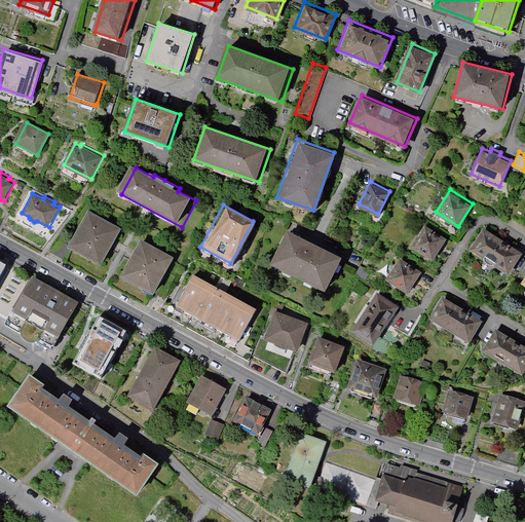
[(104,267),(125,230),(91,212),(71,249),(104,267)]
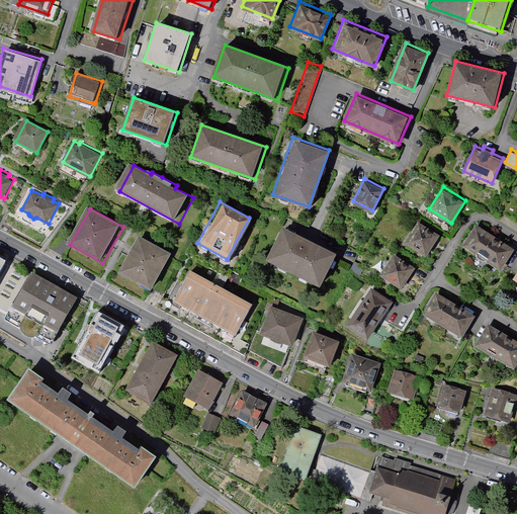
[(419,220),(405,241),(427,255),(440,234),(419,220)]
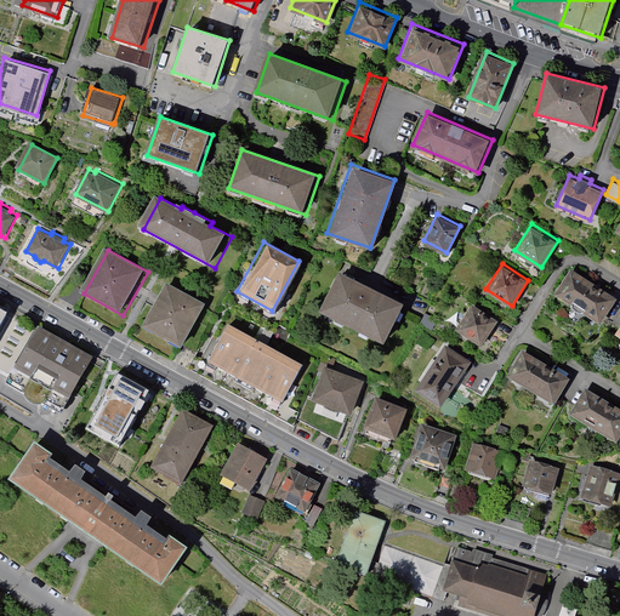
[(573,267),(556,292),(602,323),(619,297),(573,267)]
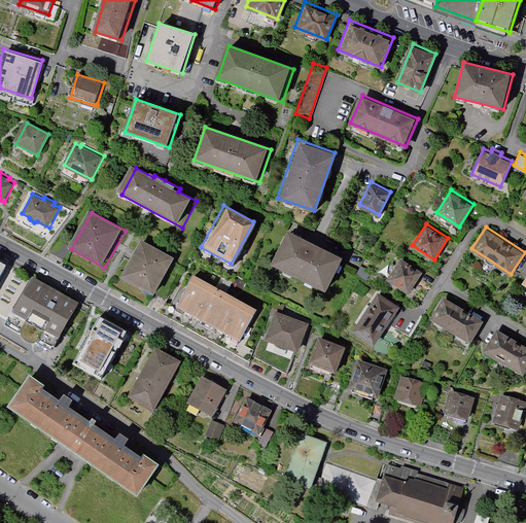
[(285,230),(269,265),(325,291),(342,256),(285,230)]
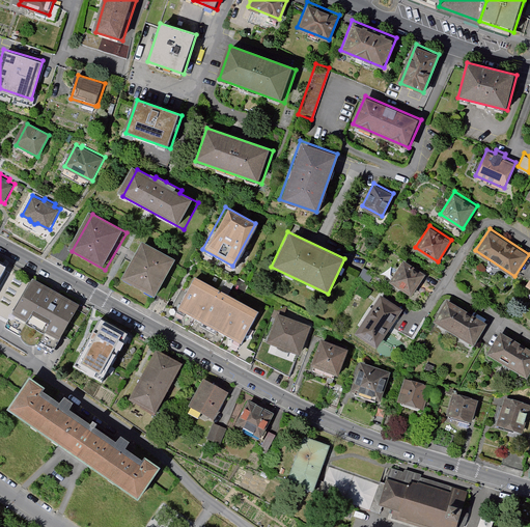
[(150,296),(172,258),(139,240),(117,278),(150,296)]
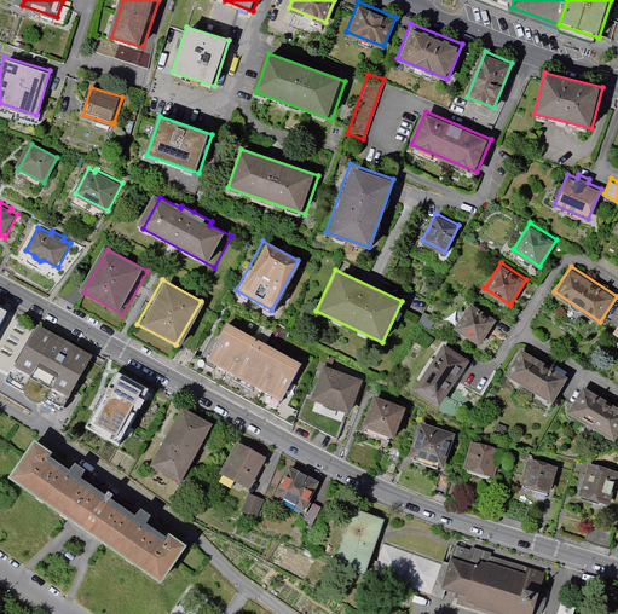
[(497,318),(472,302),(455,328),(480,345),(497,318)]
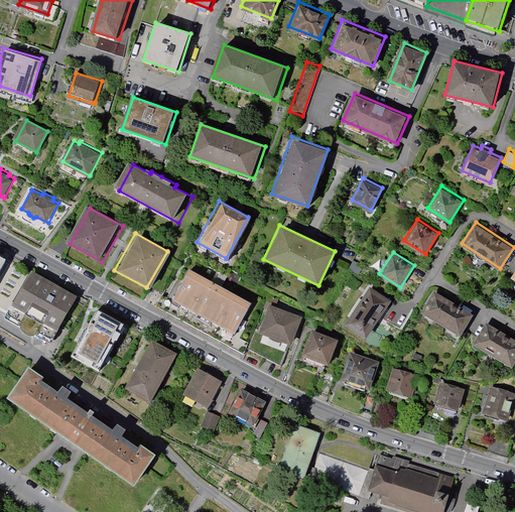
[(0,276),(10,260),(0,254),(0,276)]
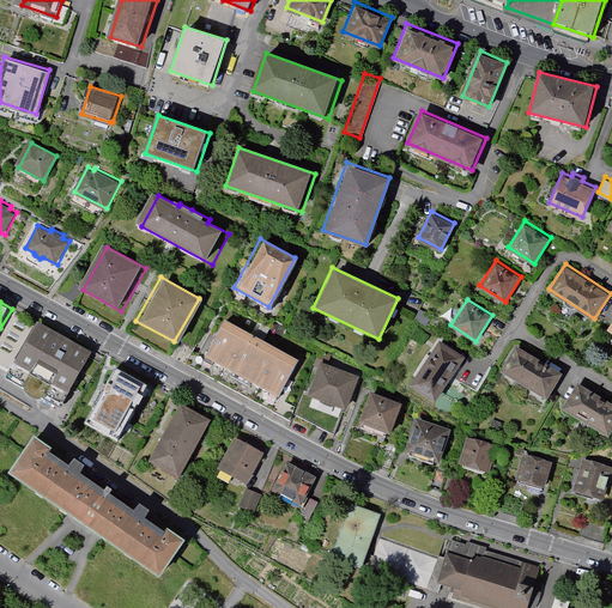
[(12,309),(0,328),(0,364),(10,369),(6,375),(58,402),(86,350),(12,309)]
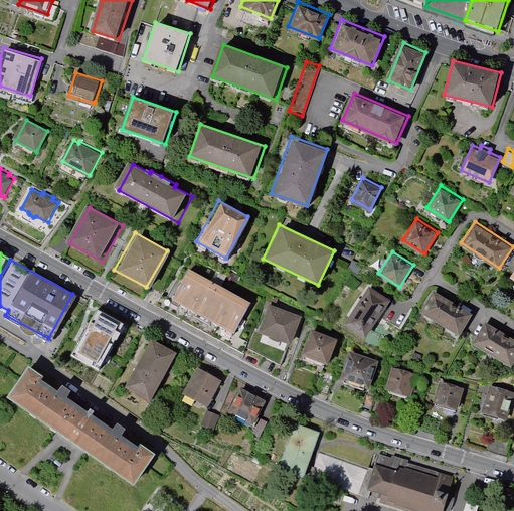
[(170,298),(232,332),(249,302),(187,268),(170,298)]
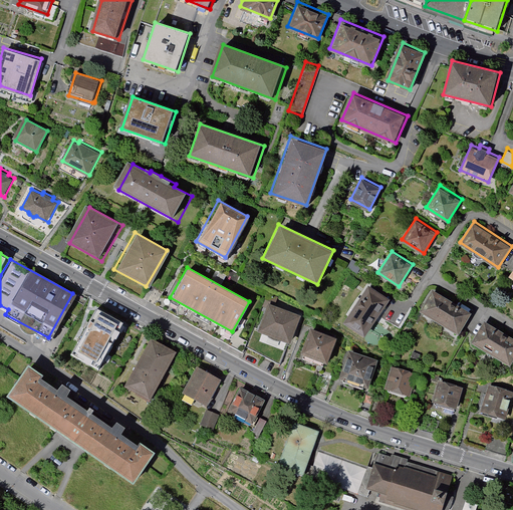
[(364,336),(390,298),(367,284),(343,322),(364,336)]
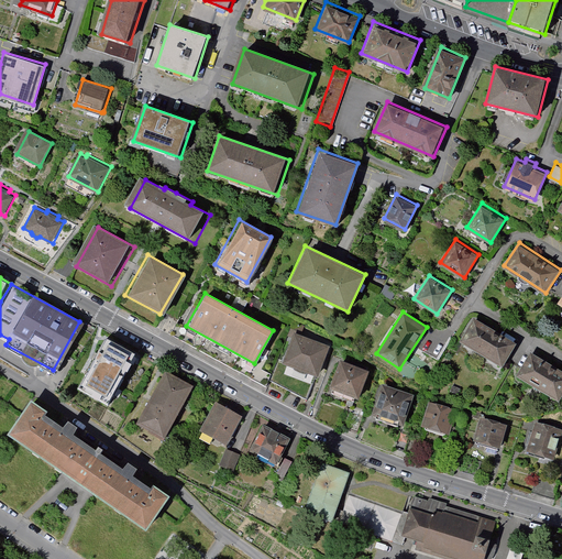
[(475,316),(460,340),(504,366),(518,342),(475,316)]
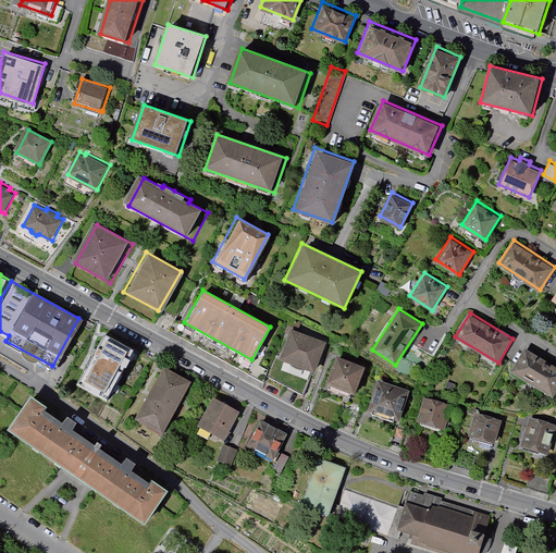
[(305,395),(325,341),(289,327),(279,358),(281,359),(272,378),(305,395)]
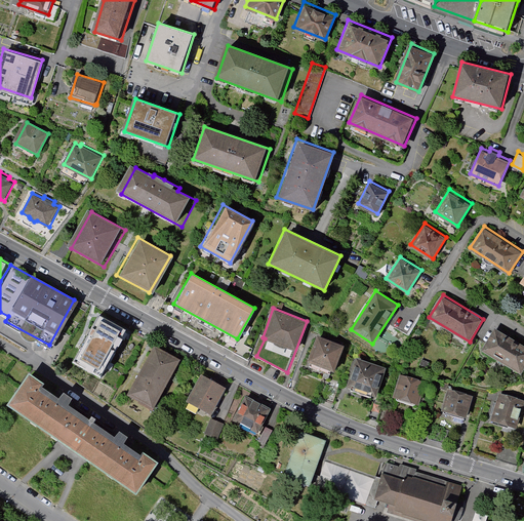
[(126,329),(94,312),(66,362),(97,379),(126,329)]
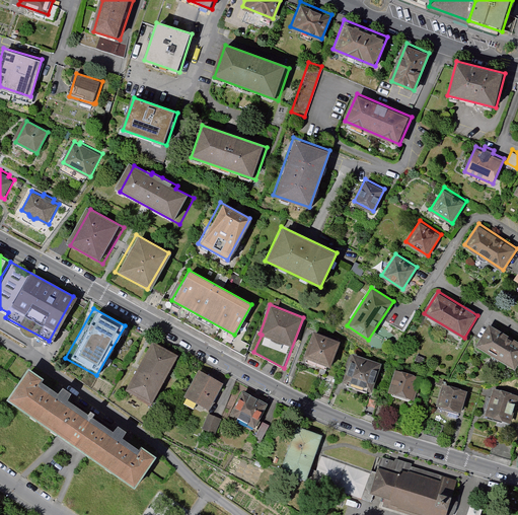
[(414,316),(405,312),(398,325),(405,330),(414,316)]
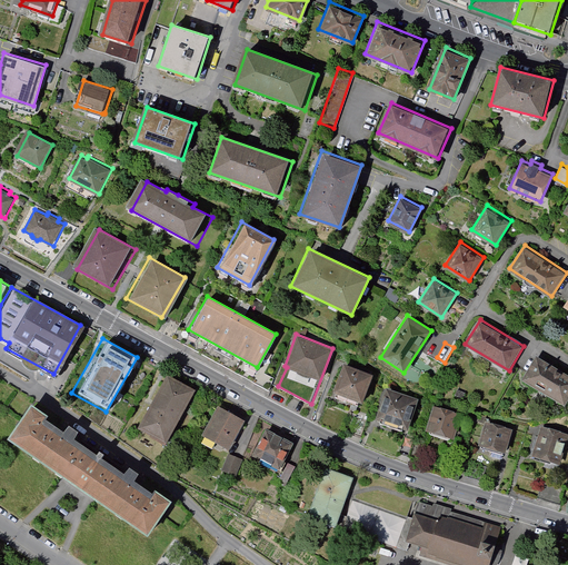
[(567,372),(537,354),(522,378),(567,405),(567,403),(567,372)]
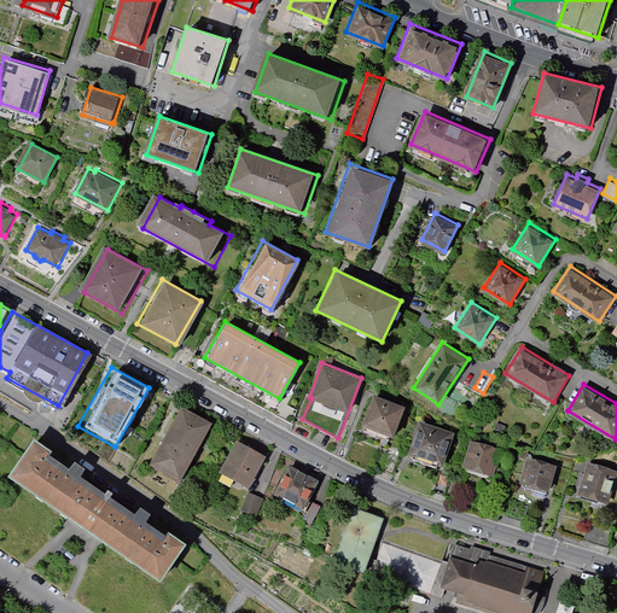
[(393,438),(405,407),(373,395),(361,426),(393,438)]
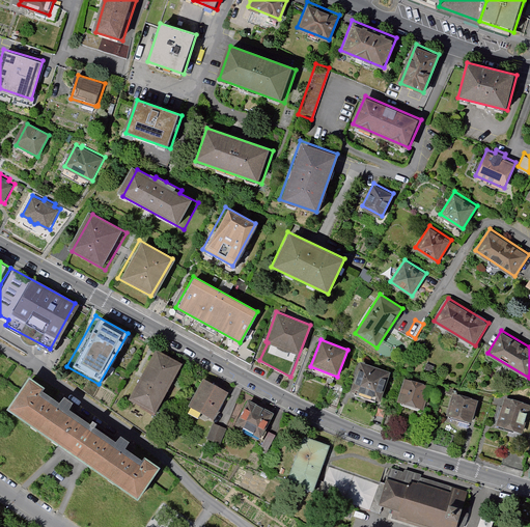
[(180,363),(154,348),(124,399),(151,415),(180,363)]
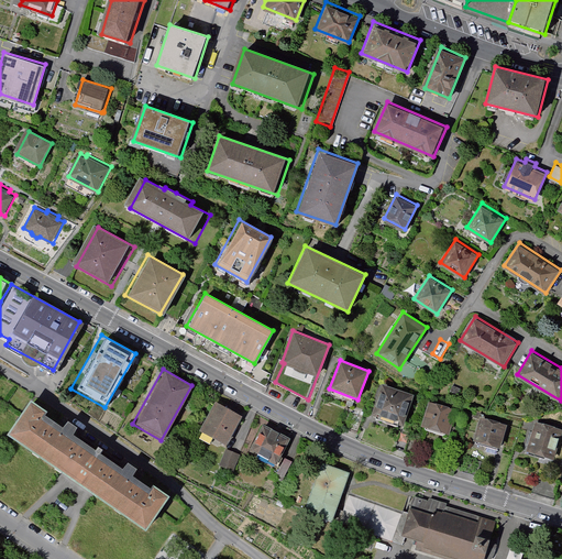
[(404,427),(415,394),(382,383),(371,416),(404,427)]
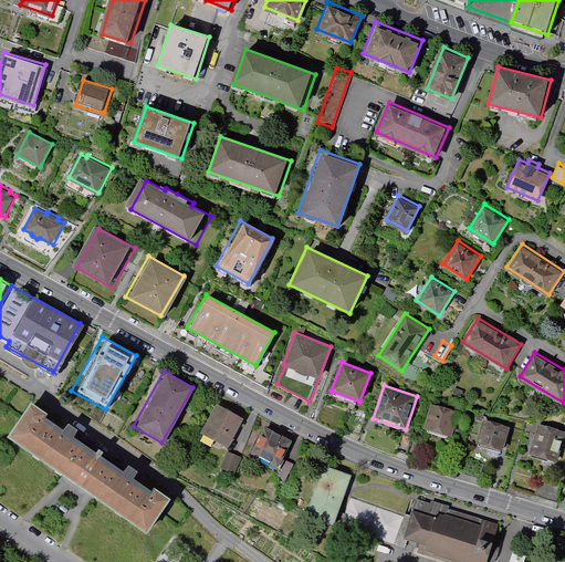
[(2,436),(146,533),(167,502),(169,499),(152,487),(149,490),(132,478),(136,471),(125,465),(121,471),(97,455),(100,451),(95,448),(93,451),(71,436),(75,429),(64,422),(60,429),(41,416),(44,413),(27,401),(23,405),(2,436)]
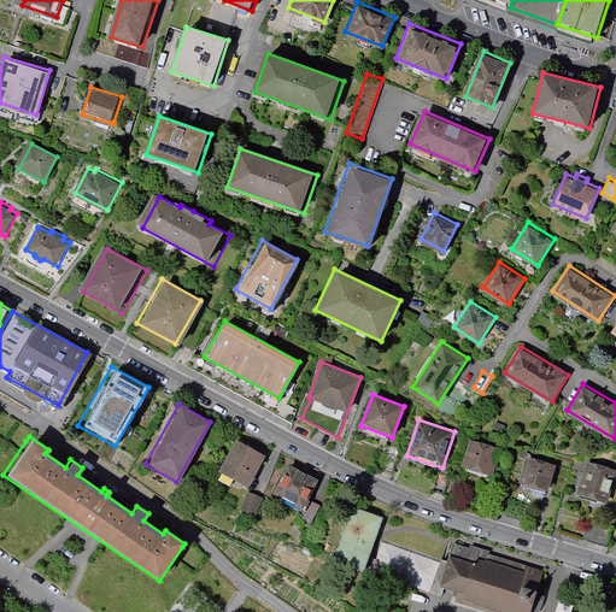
[(264,454),(235,439),(216,471),(246,487),(264,454)]
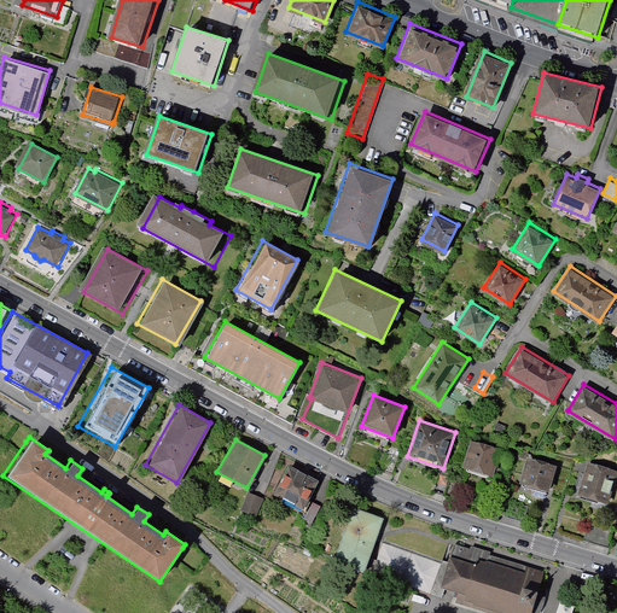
[(494,477),(502,448),(471,439),(463,467),(494,477)]
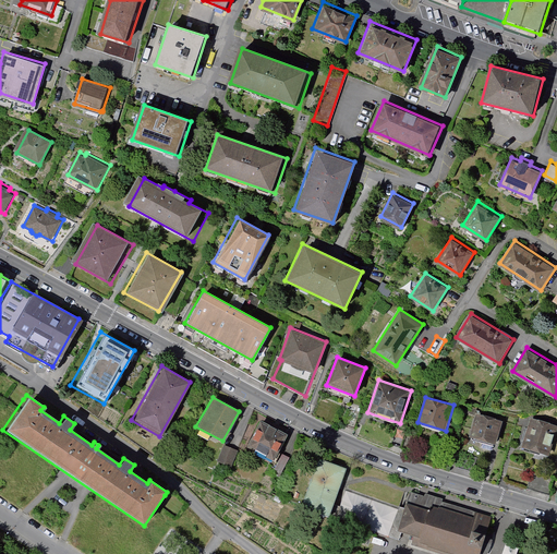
[(477,405),(467,401),(464,410),(475,413),(477,405)]
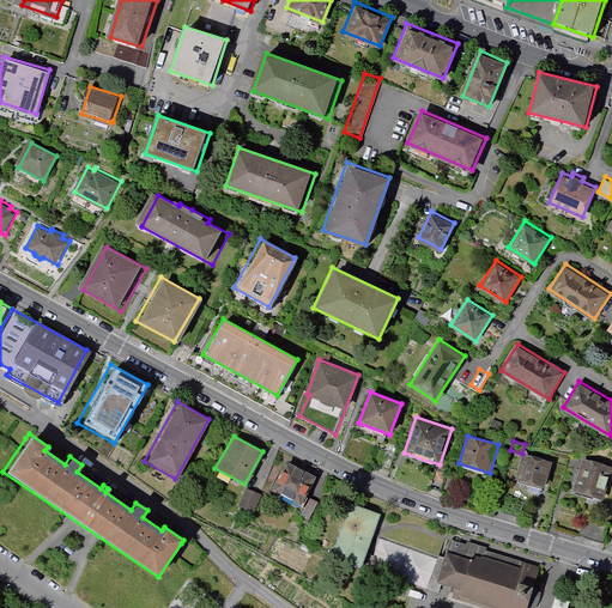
[(546,487),(553,461),(523,453),(516,479),(546,487)]
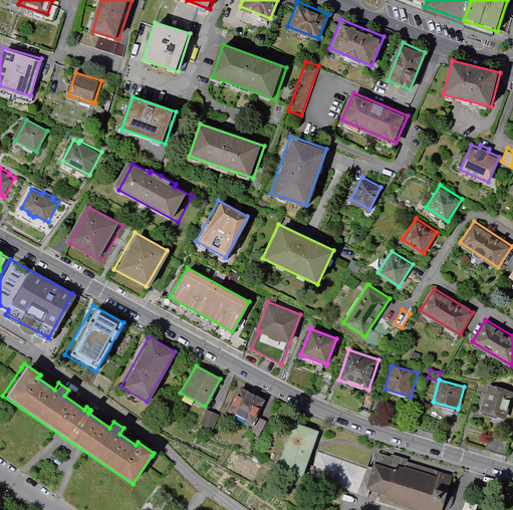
[(507,419),(512,397),(512,390),(489,384),(481,412),(507,419)]
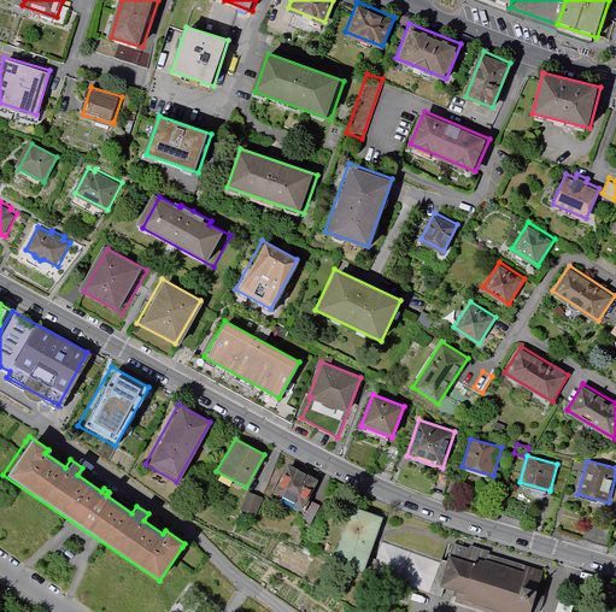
[(318,478),(288,463),(273,493),(303,508),(318,478)]
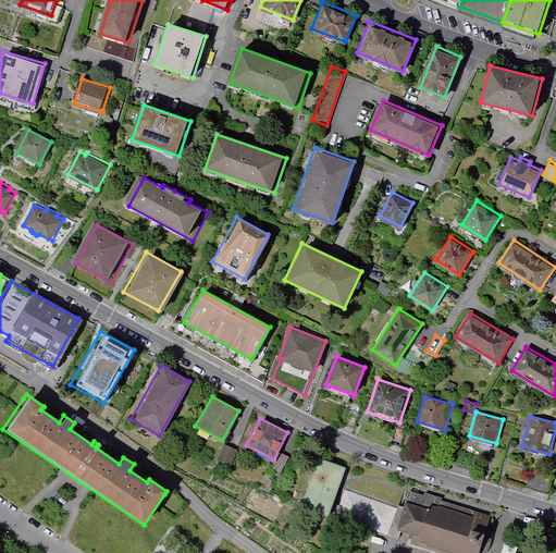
[(238,447),(223,442),(217,458),(231,465),(238,447)]
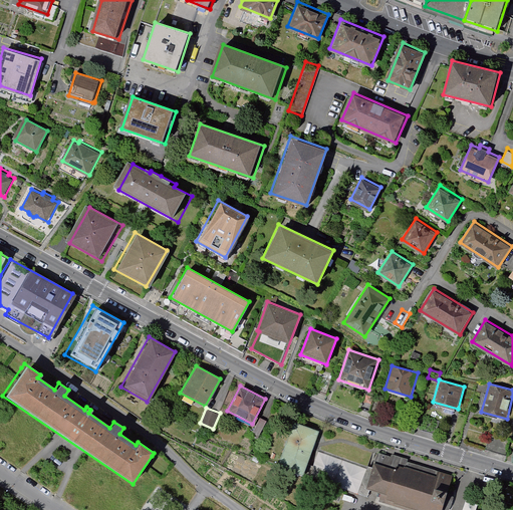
[(302,476),(318,431),(293,422),(277,467),(302,476)]
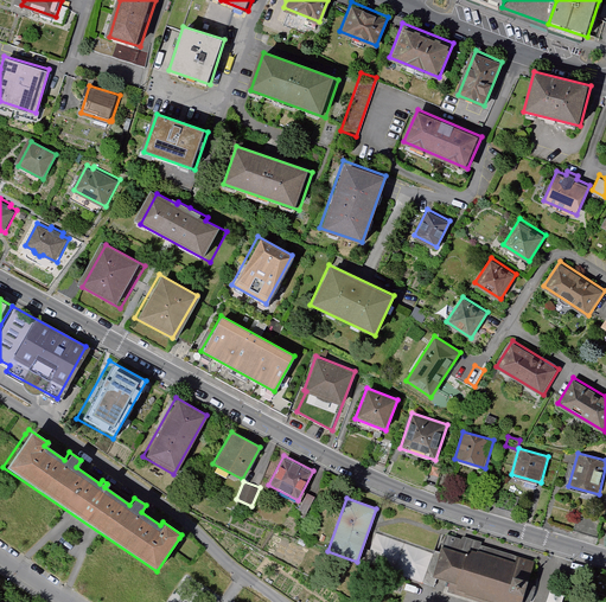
[(463,538),(447,532),(433,577),(458,584),(457,590),(495,601),(522,601),(535,561),(482,544),(483,540),(464,536),(463,538)]
